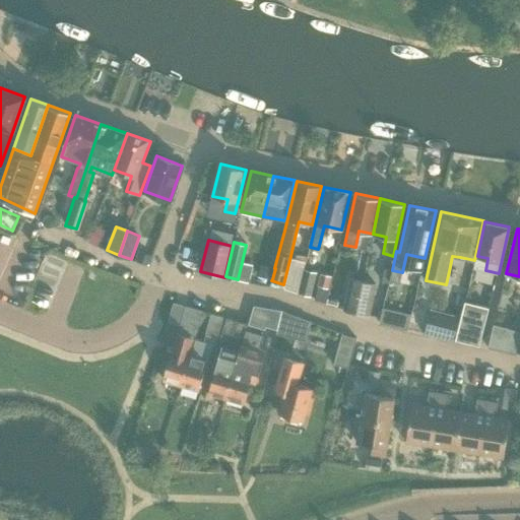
[(259,276),(272,279),(275,268),(274,268),(261,265),(259,276)]
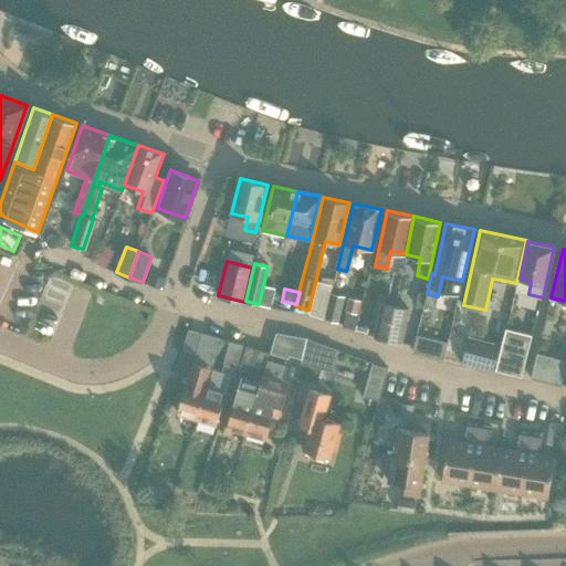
[(345,295),(332,292),(325,318),(338,322),(345,295)]
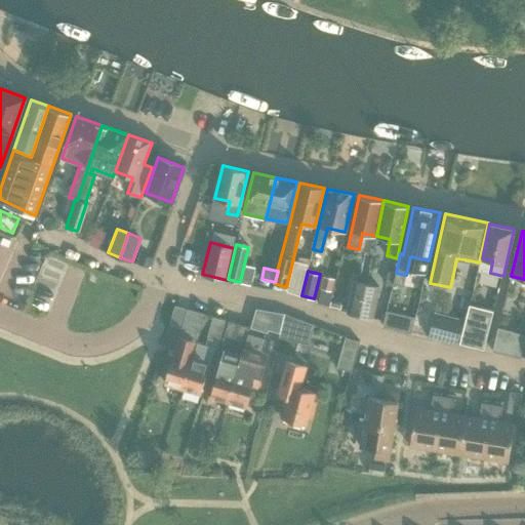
[(335,278),(323,275),(320,288),(332,290),(335,278)]
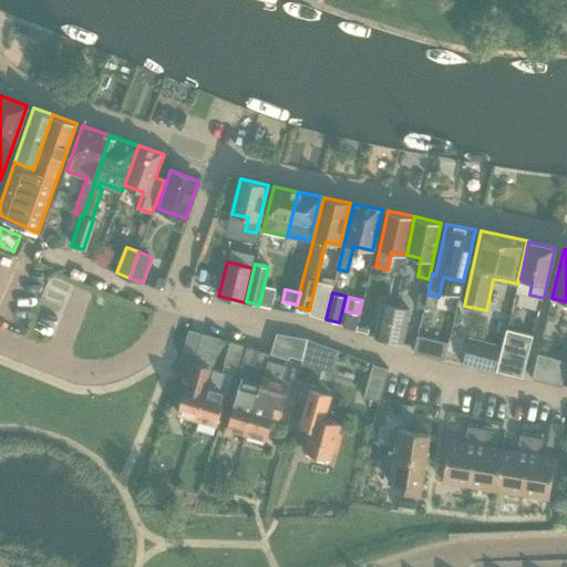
[(388,340),(395,306),(381,302),(374,337),(388,340)]
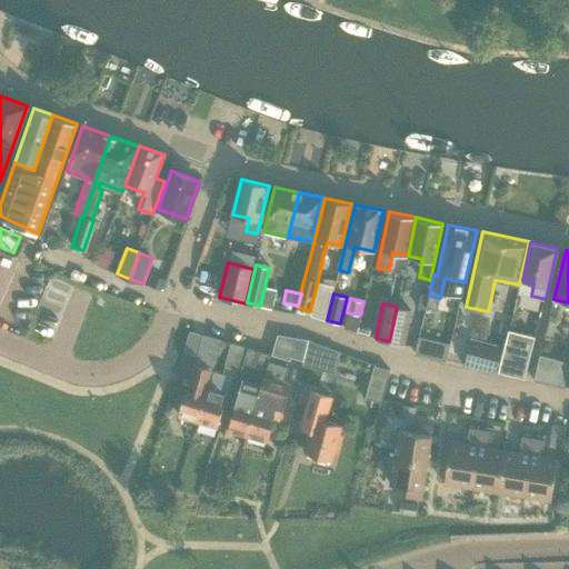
[(410,310),(397,307),(389,341),(403,343),(410,310)]
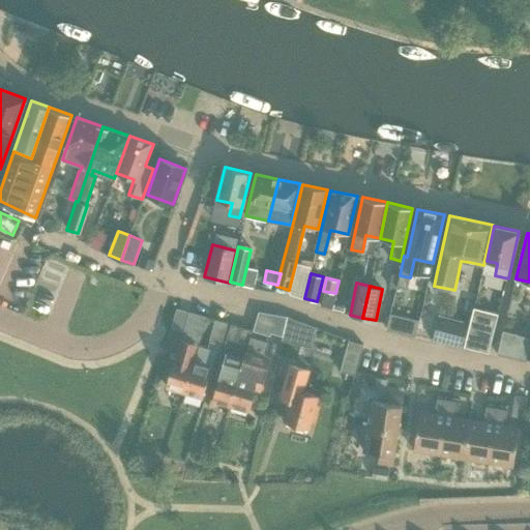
[(489,351),(503,295),(491,292),(486,311),(474,307),(464,346),(489,351)]
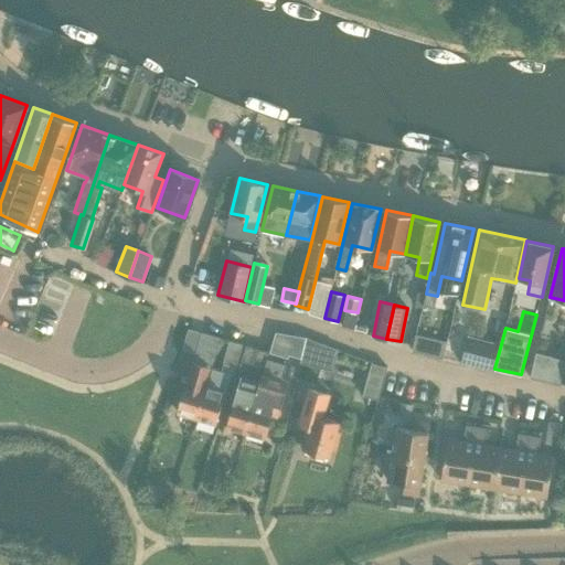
[(211,366),(212,368),(214,355),(221,337),(205,333),(201,331),(195,352),(200,353),(198,363),(192,362),(187,381),(178,412),(196,417),(211,366)]
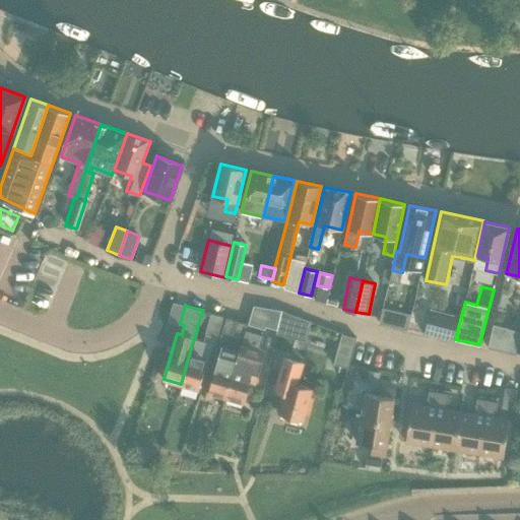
[(203,340),(195,338),(194,337),(181,384),(199,389),(207,361),(212,343),(215,344),(223,316),(211,313),(203,340)]
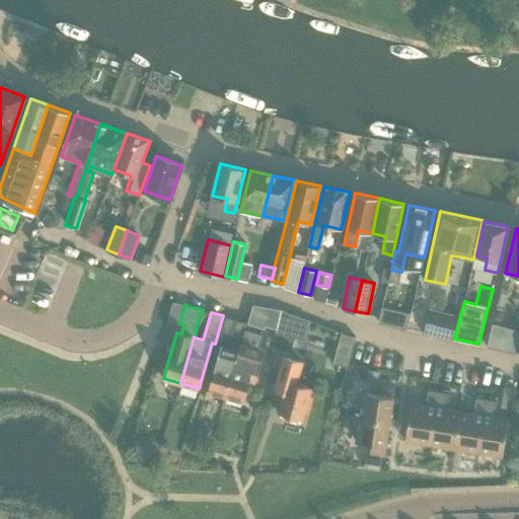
[(458,320),(429,312),(423,332),(453,341),(458,320)]
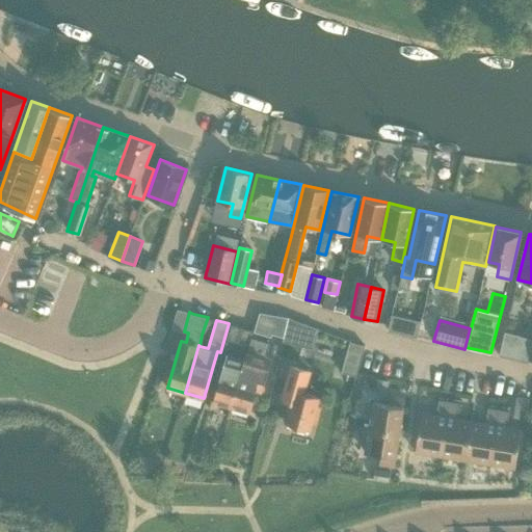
[(246,352),(247,352),(251,338),(254,330),(232,324),(225,344),(246,350),(246,352)]
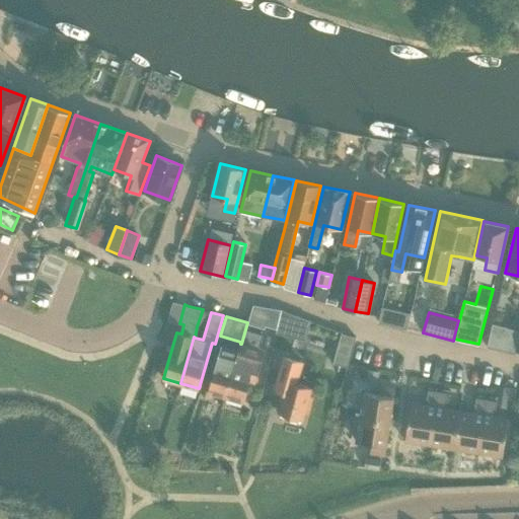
[(507,326),(494,322),(488,346),(501,350),(516,353),(518,340),(518,328),(507,326)]
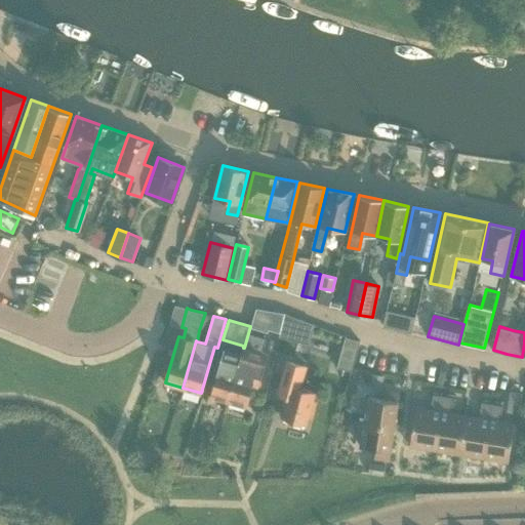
[(244,348),(242,354),(242,355),(229,401),(246,406),(252,387),(257,388),(266,361),(259,360),(266,338),(248,333),(244,348)]
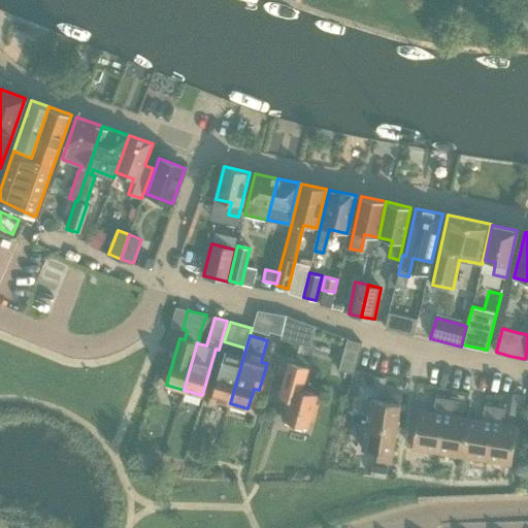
[(354,372),(362,342),(348,338),(338,368),(354,372)]
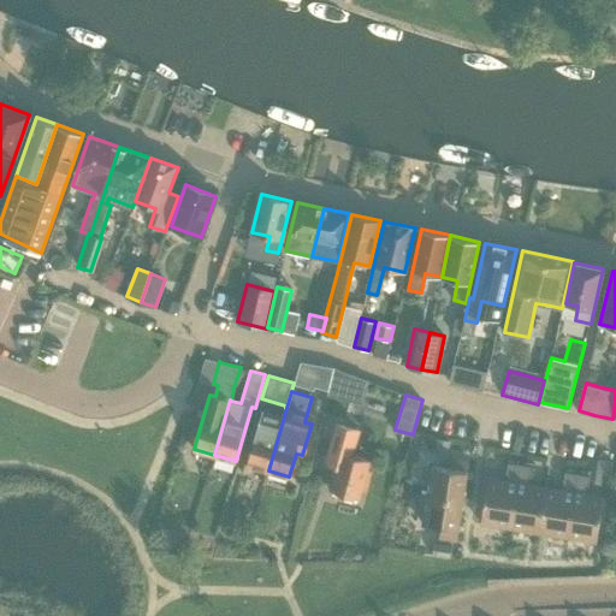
[(284,416),(284,415),(273,413),(264,410),(258,431),(256,430),(247,465),(268,471),(284,416)]
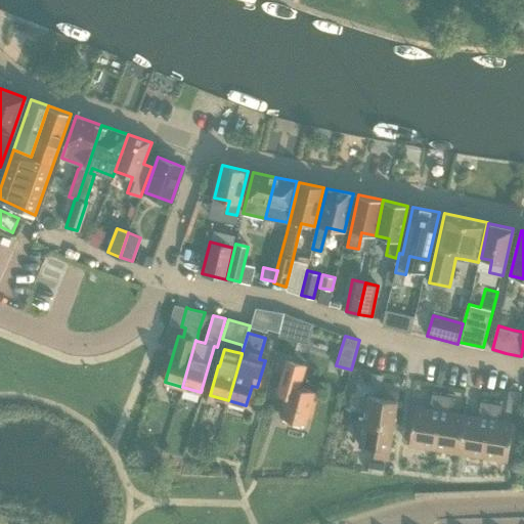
[(305,366),(293,363),(286,361),(276,392),(285,394),(287,395),(281,416),(292,419),(293,422),(300,424),(303,423),(306,423),(315,391),(299,386),(305,366)]
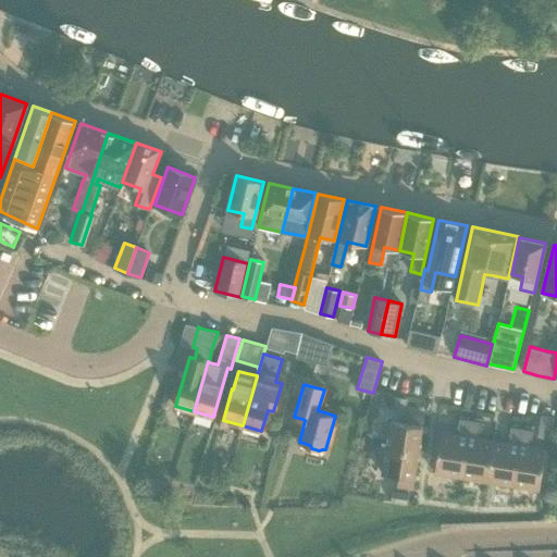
[(386,446),(418,452),(424,416),(408,413),(407,423),(391,420),(386,446)]
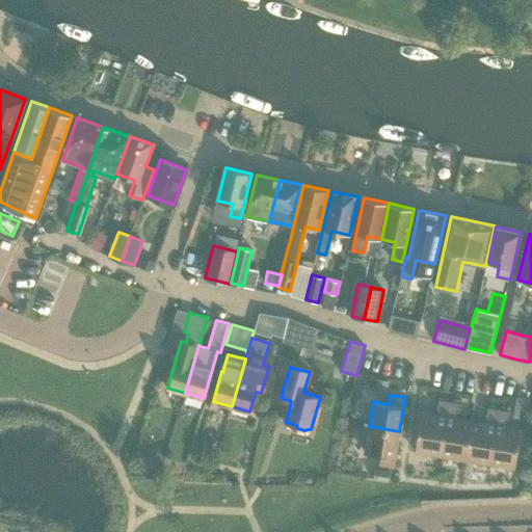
[(529,398),(516,396),(513,417),(526,419),(529,398)]
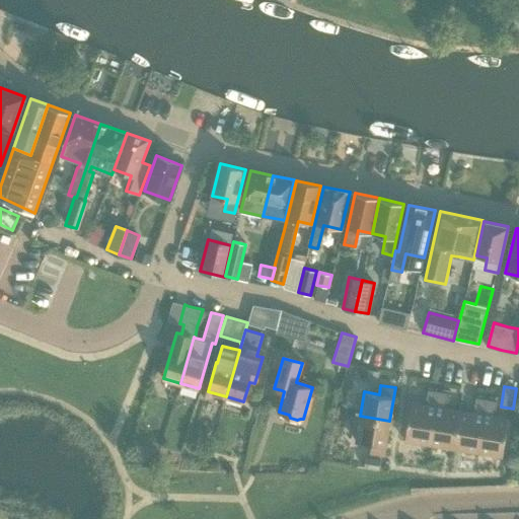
[(405,440),(430,444),(438,391),(428,389),(427,396),(430,400),(429,404),(412,402),(405,440)]
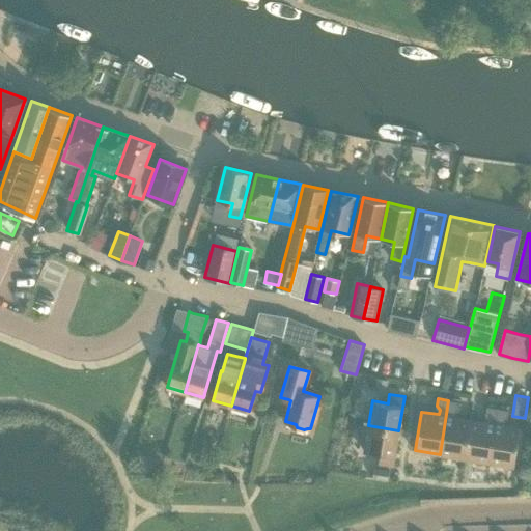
[(440,454),(465,458),(470,419),(453,417),(454,412),(457,411),(458,401),(448,400),(440,454)]
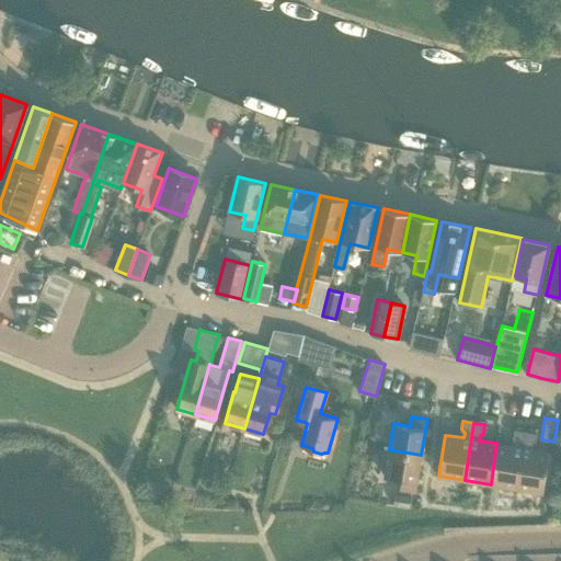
[(491,484),(516,489),(526,431),(514,430),(513,437),(516,442),(516,446),(496,443),(491,484)]
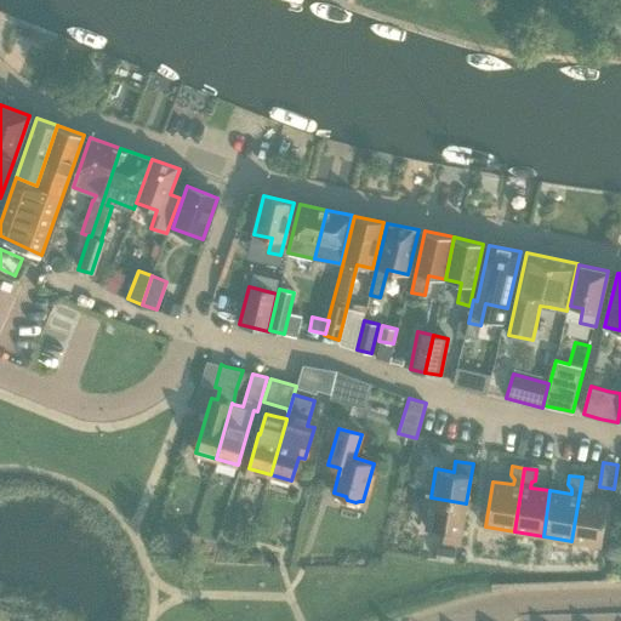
[(582,477),(571,541),(602,546),(609,500),(588,496),(590,491),(593,489),(594,479),(582,477)]
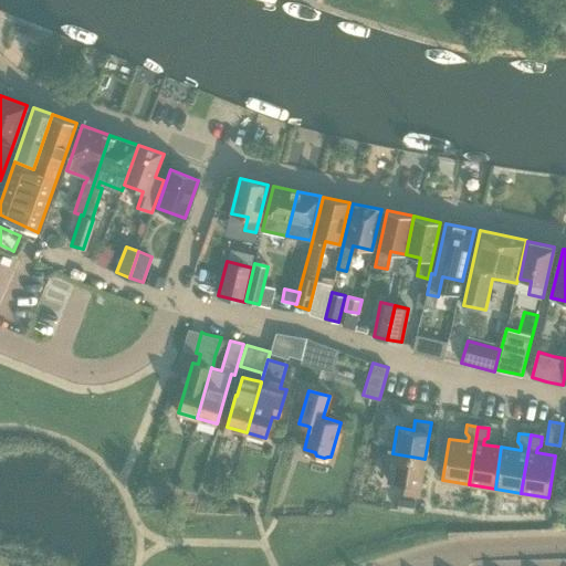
[(419,496),(425,459),(392,453),(388,481),(405,483),(404,493),(419,496)]
